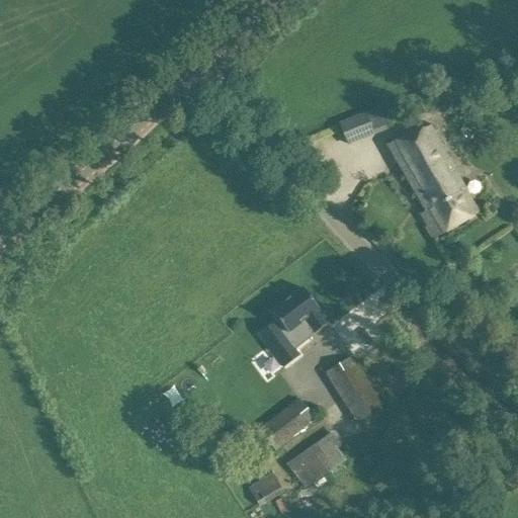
[(374,109),(339,124),(347,144),(382,130),(374,109)]
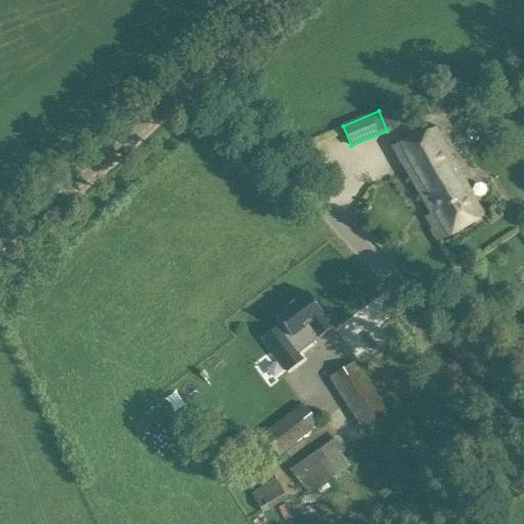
[(439,242),(456,231),(482,216),(429,125),(391,147),(431,214),(425,217),(439,242)]
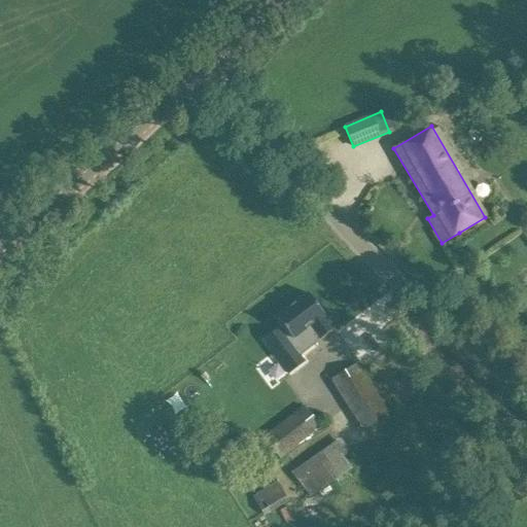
[(280,327),(262,340),(288,374),(305,361),(300,354),(315,343),(314,341),(319,338),(320,340),(335,328),(324,315),(309,293),(276,316),(285,328),(282,330),(280,327)]
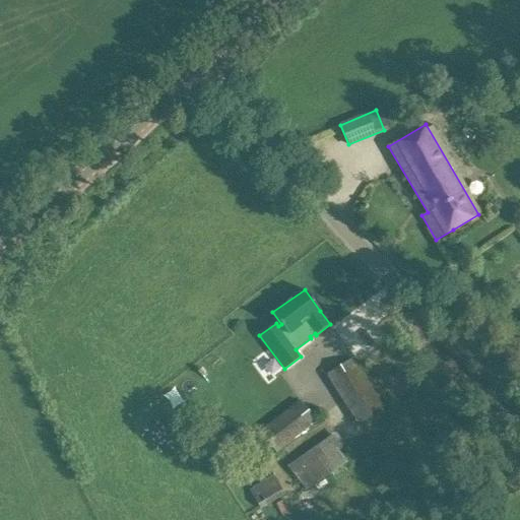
[(328,374),(360,424),(380,411),(348,361),(328,374)]
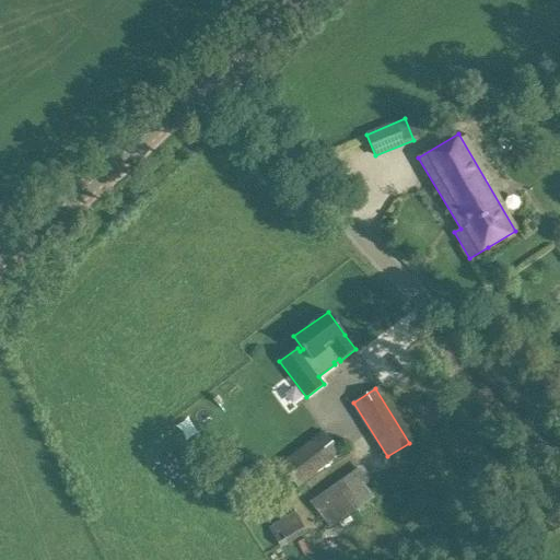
[(298,487),(323,466),(340,453),(324,432),(281,466),(298,487)]
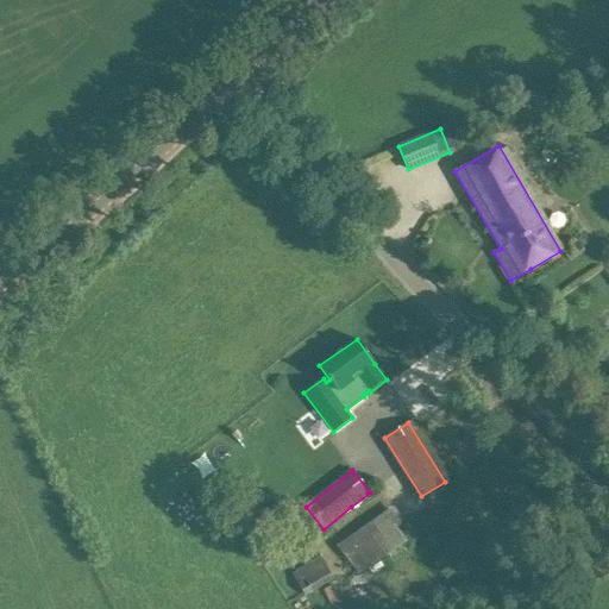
[(397,527),(405,522),(394,507),(337,545),(358,573),(407,541),(397,527)]
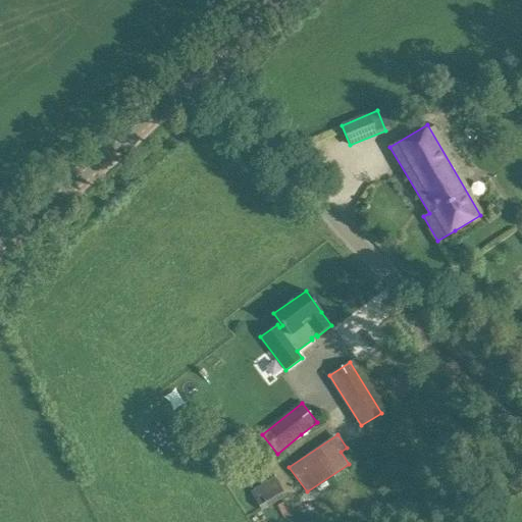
[(261,511),(285,497),(274,477),(250,491),(261,511)]
